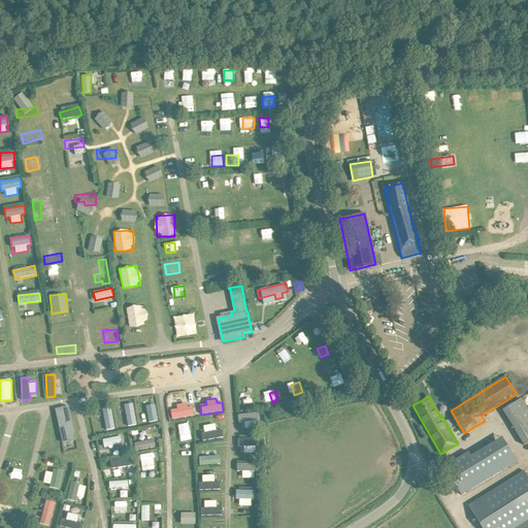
[(527,410),(521,400),(503,410),(525,447),(527,444),(527,410)]
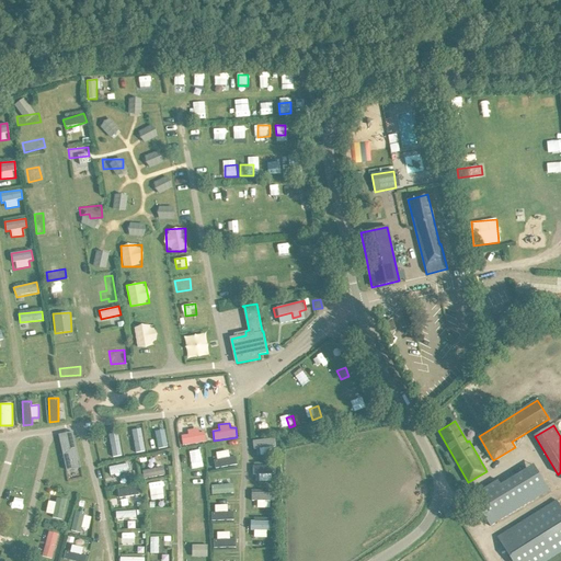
[(204,432),(198,433),(197,427),(187,430),(187,434),(181,435),(182,446),(206,442),(204,432)]
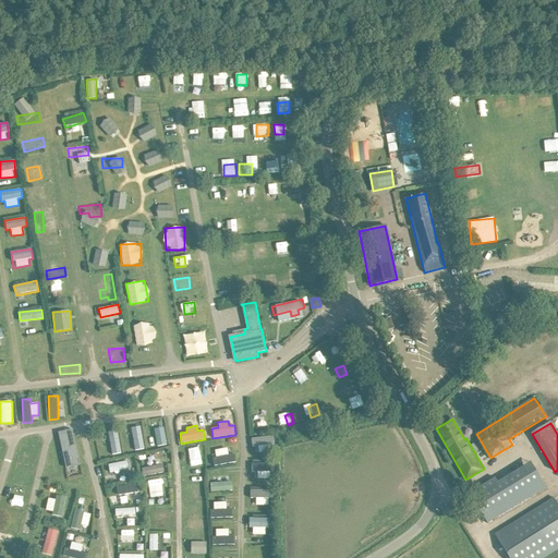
[(134,450),(144,449),(141,426),(132,427),(134,450)]
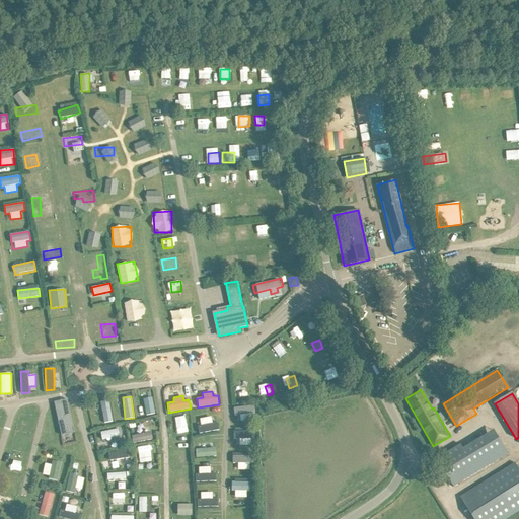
[(146,415),(155,414),(152,396),(143,398),(146,415)]
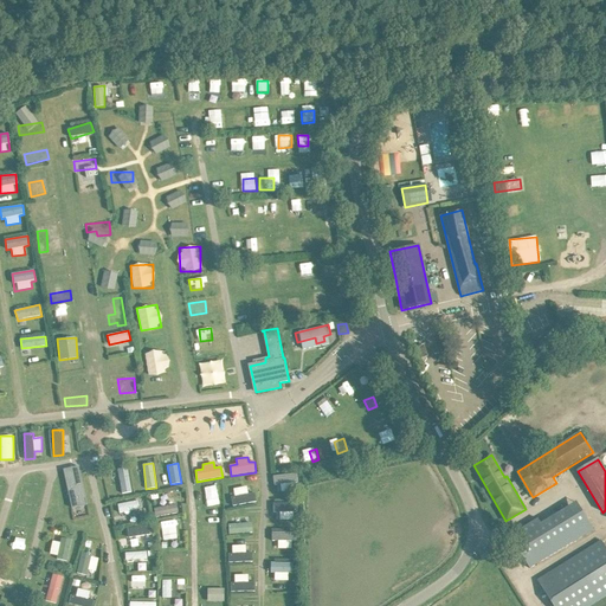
[(121,494),(130,492),(129,468),(118,469),(121,494)]
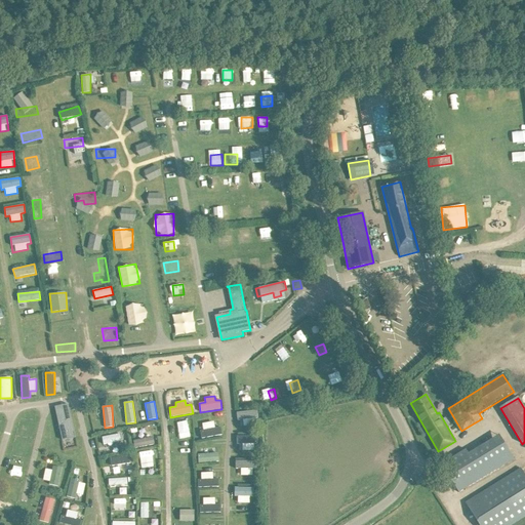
[(72,436),(66,407),(57,409),(64,437),(72,436)]
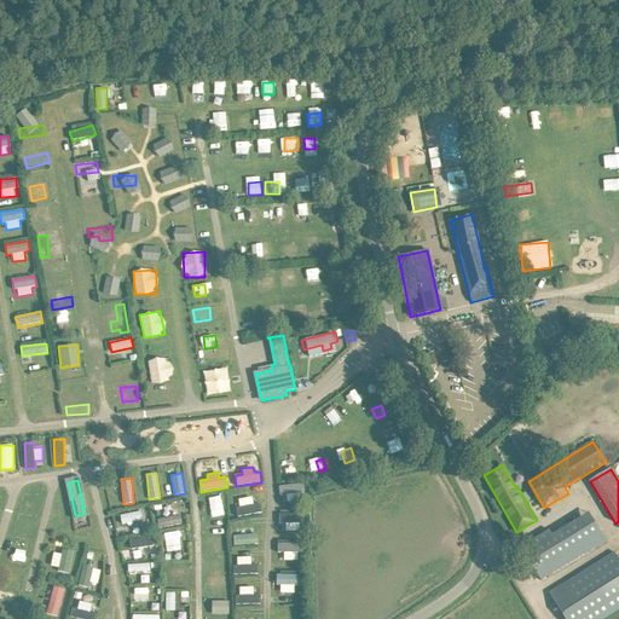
[(287,502),(304,502),(302,484),(279,485),(281,496),(287,496),(287,502)]
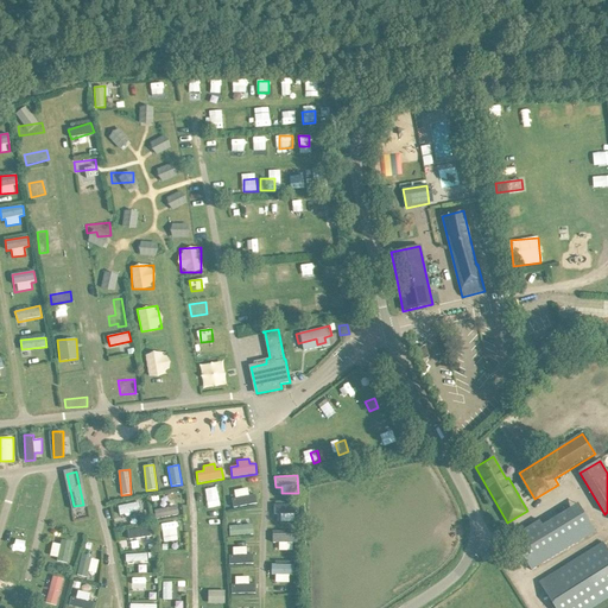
[(233,491),(235,507),(257,504),(255,494),(249,495),(248,488),(233,491)]
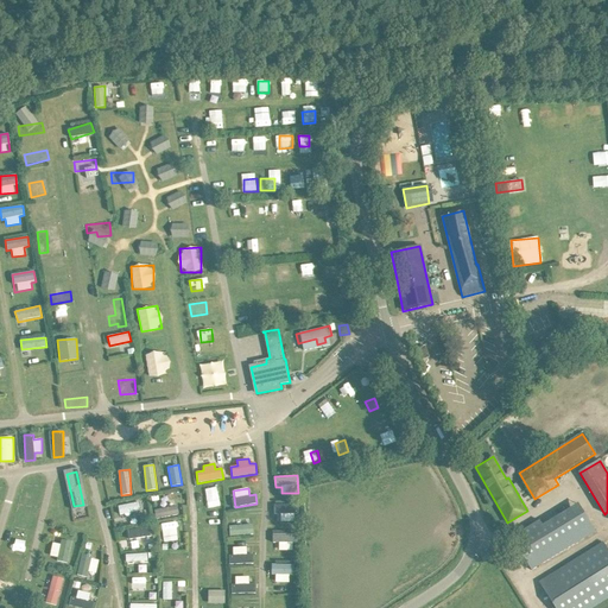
[(219,489),(208,489),(209,511),(220,510),(219,489)]
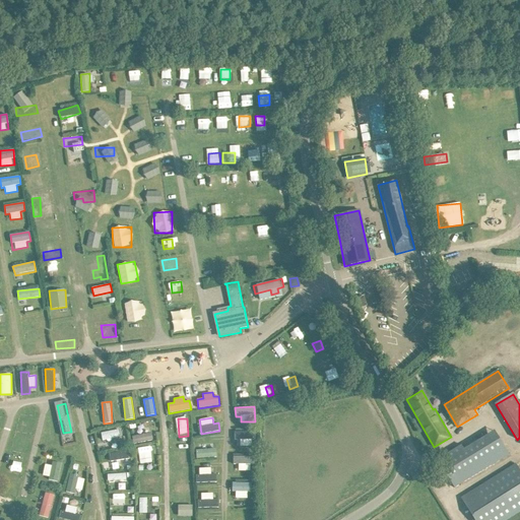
[(118,429),(101,433),(103,441),(120,437),(118,429)]
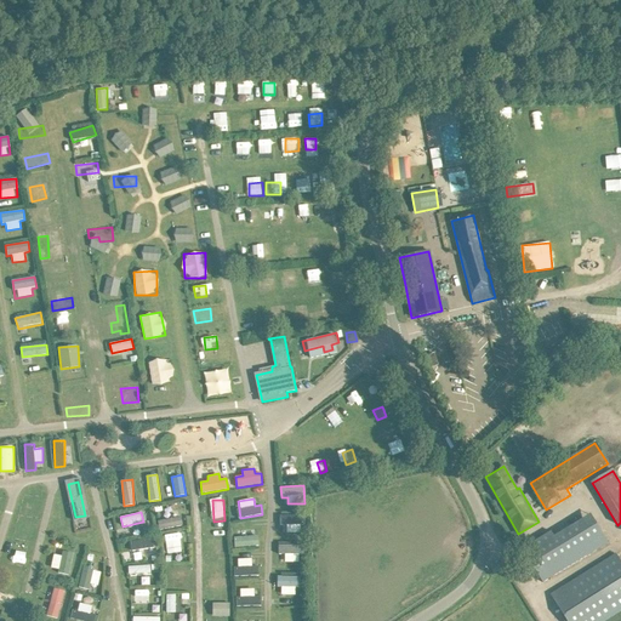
[(159,530),(182,525),(181,516),(158,520),(159,530)]
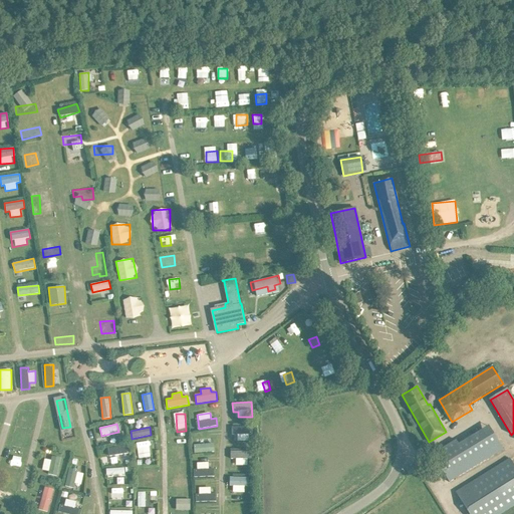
[(231,435),(237,435),(237,441),(249,442),(250,427),(232,427),(231,435)]
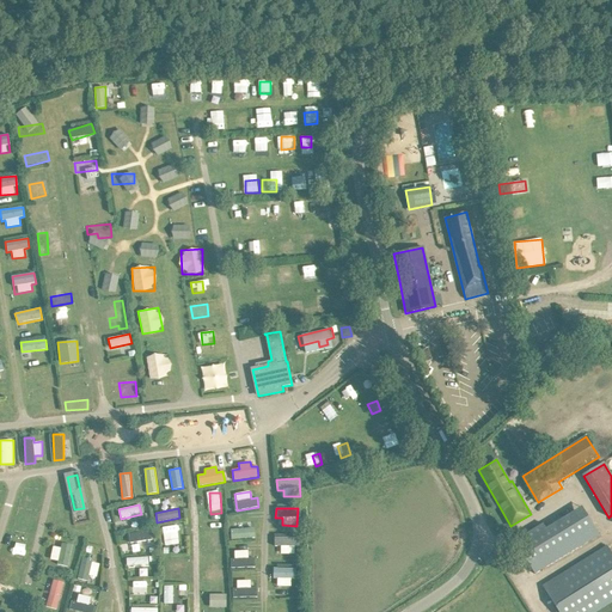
[(543,524),(514,540),(534,574),(598,536),(581,508),(546,530),(543,524)]
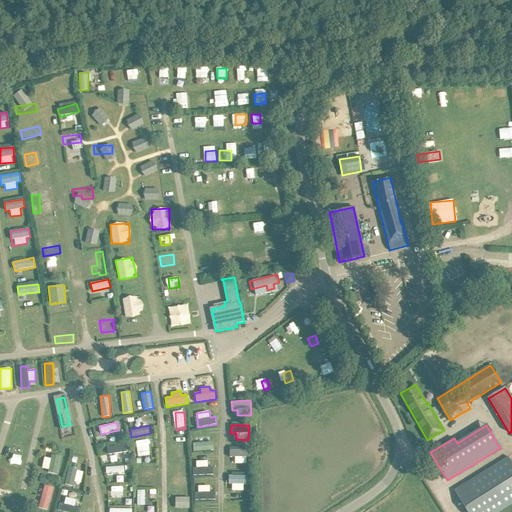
[(135,441),(137,452),(149,451),(147,439),(135,441)]
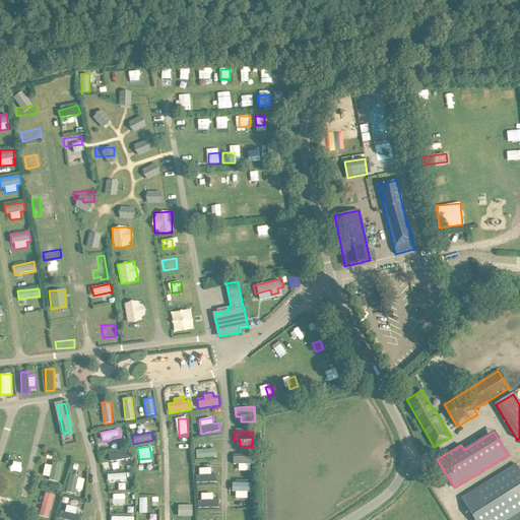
[(196,449),(196,458),(216,457),(216,449),(196,449)]
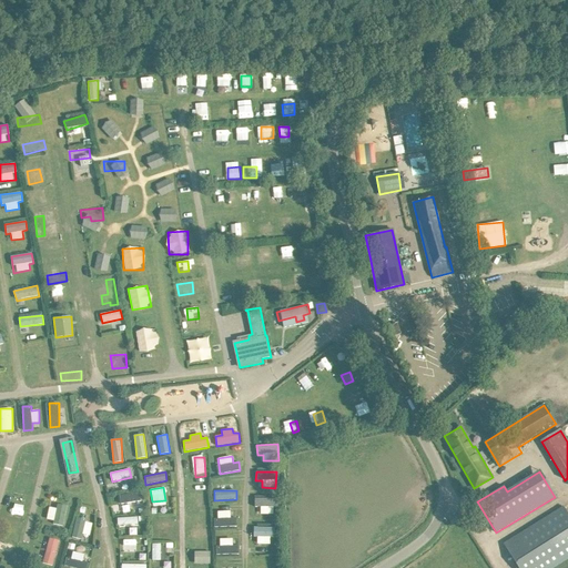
[(255,498),(255,507),(260,507),(260,515),(273,515),(273,498),(255,498)]
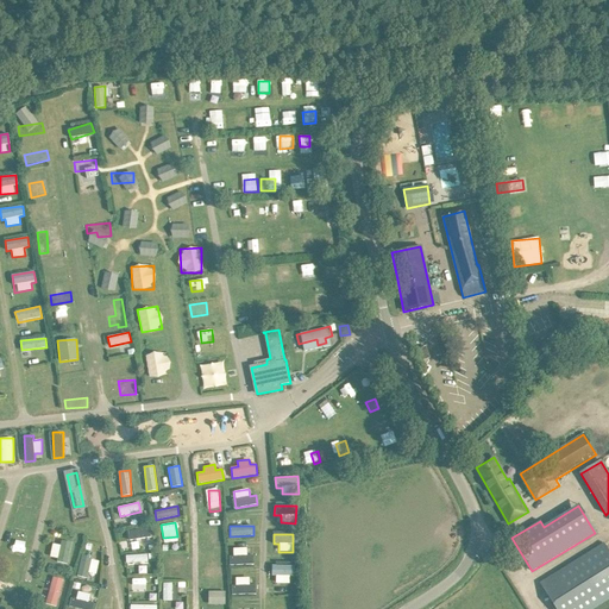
[(61,540),(60,545),(52,544),(49,559),(68,563),(71,542),(61,540)]
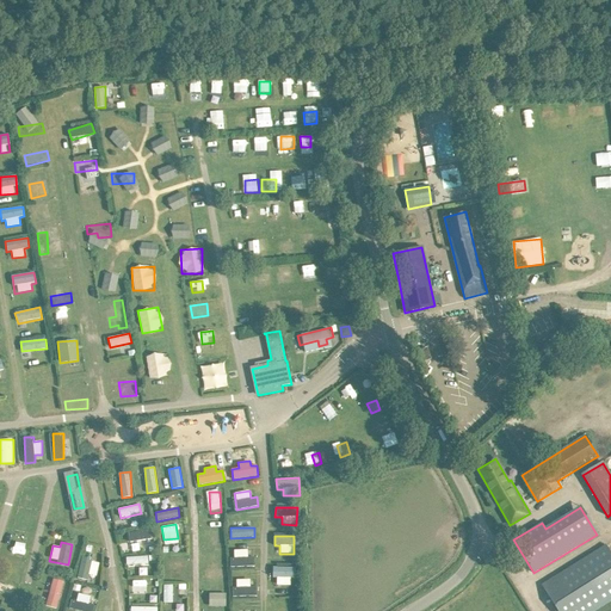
[(610,556),(605,545),(541,585),(556,610),(593,610),(610,600),(610,556)]
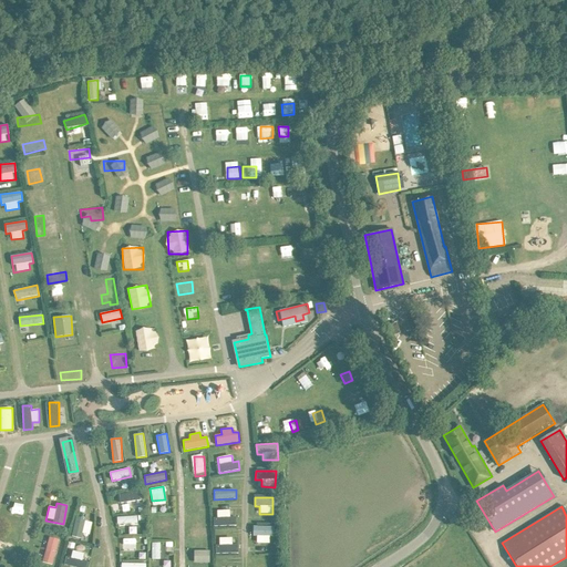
[(213,518),(214,527),(236,526),(236,517),(229,517),(229,509),(217,509),(217,518),(213,518)]
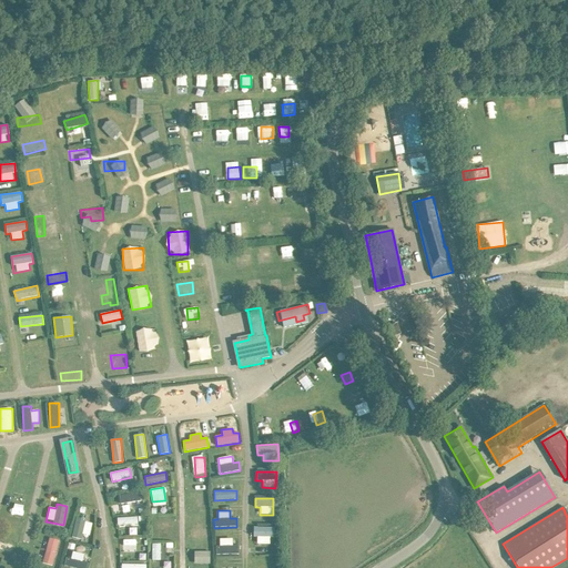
[(71,537),(81,539),(82,535),(89,536),(92,521),(77,518),(71,537)]
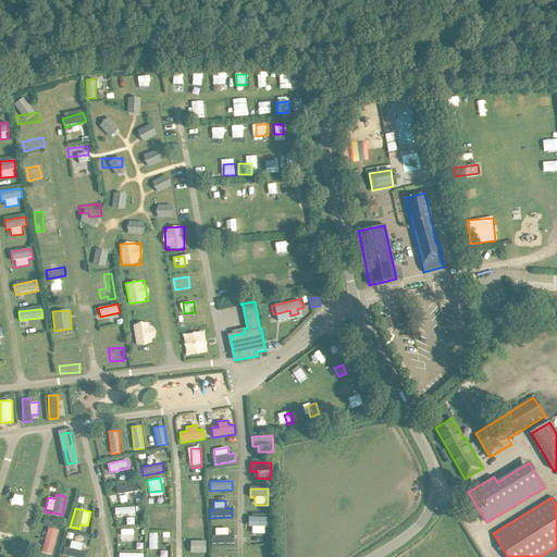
[(193,515),(193,524),(203,524),(203,515),(193,515)]
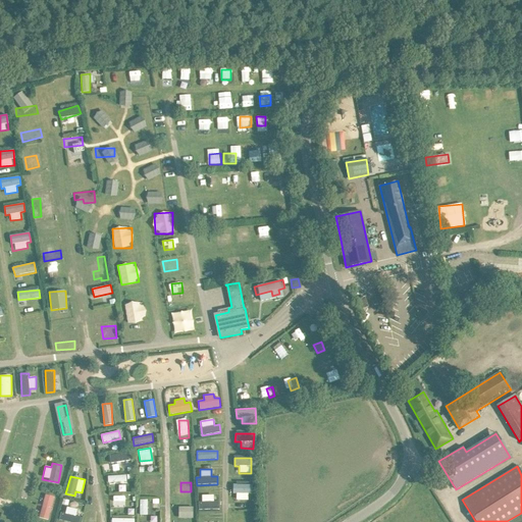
[(236,500),(249,501),(250,485),(233,484),(232,492),(236,492),(236,500)]
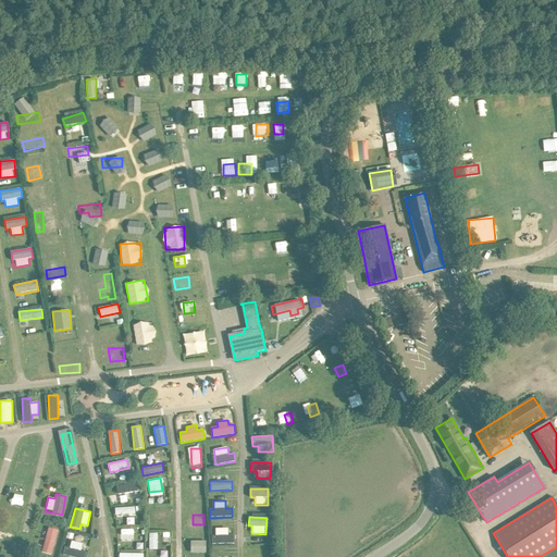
[(41,553),(52,555),(58,529),(46,527),(41,553)]
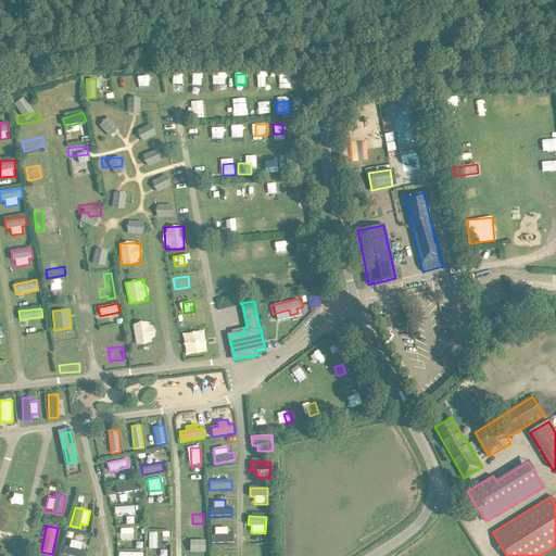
[(213,544),(234,543),(234,534),(227,534),(227,527),(213,527),(213,544)]
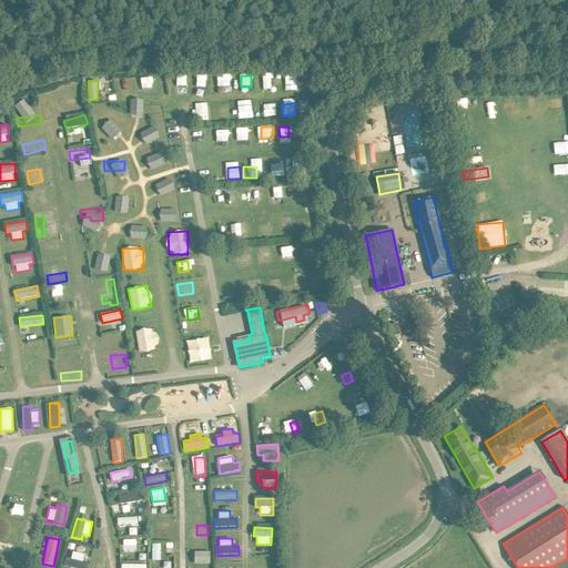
[(63,566),(72,567),(87,567),(89,564),(67,557),(63,566)]
